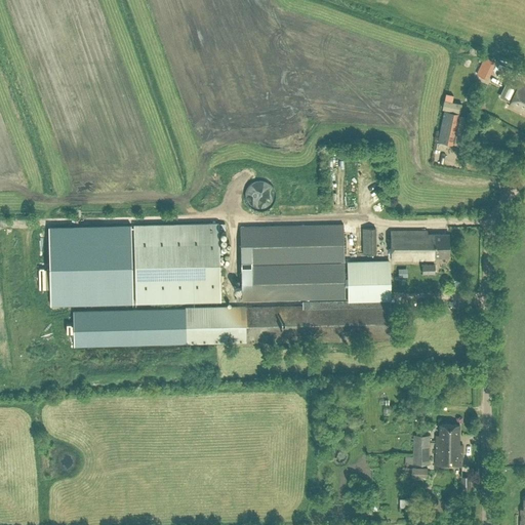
[(478,73),(488,78),(492,68),(482,63),(478,73)]
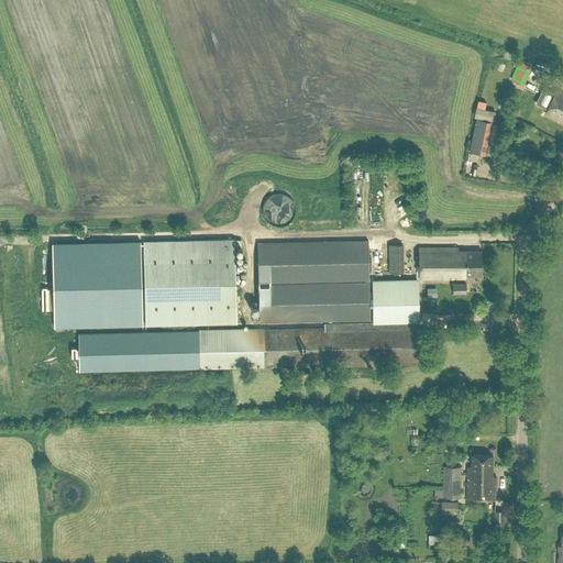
[(562,92),(556,90),(545,112),(562,121),(562,92)]
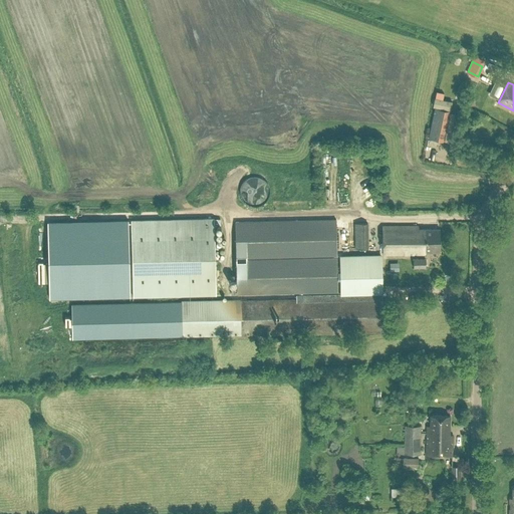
[(330,162),(329,169),(337,170),(338,163),(330,162)]
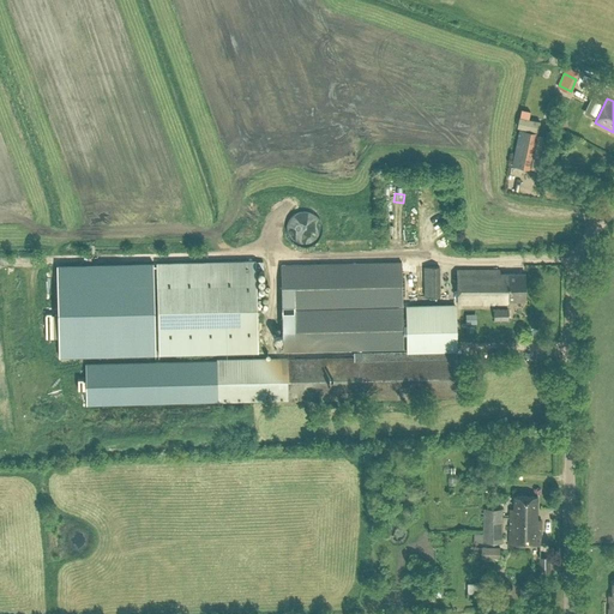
[(258,351),(256,260),(156,264),(158,354),(258,351)]
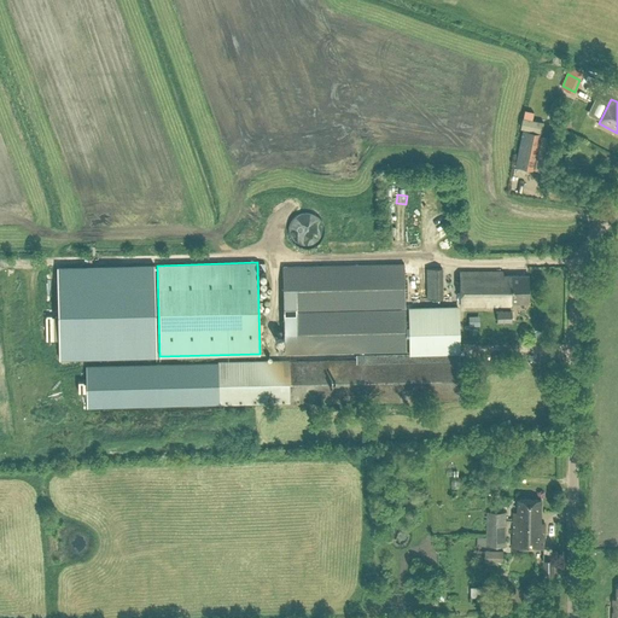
[(285,353),(407,350),(404,262),(284,264),(285,353)]
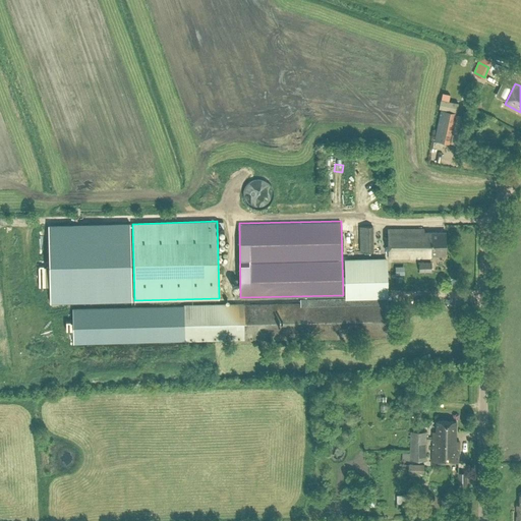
[(50,303),(131,301),(129,224),(47,226),(50,303)]
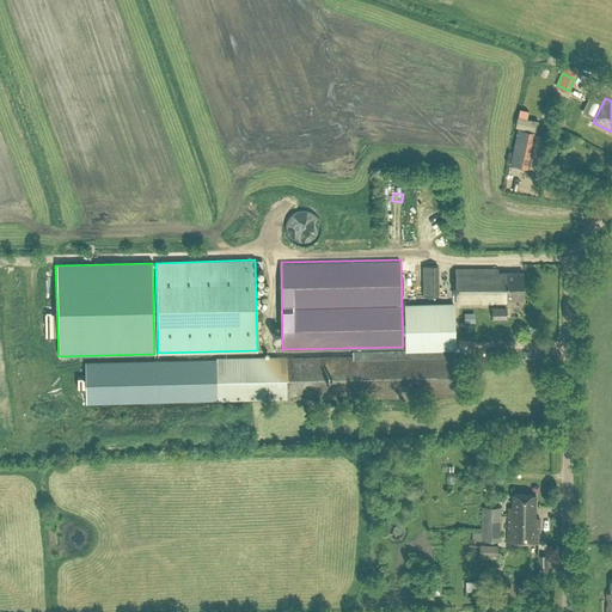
[(422,265),(423,295),(438,295),(438,265),(422,265)]
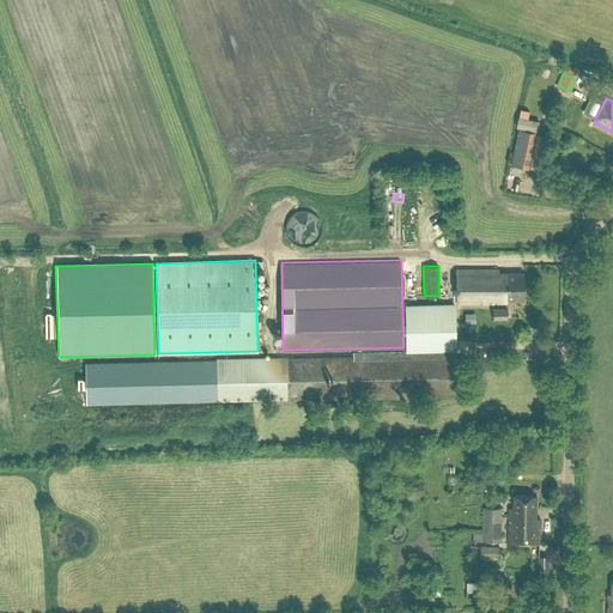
[(507,299),(525,299),(525,272),(498,273),(498,269),(456,269),(456,303),(507,303),(507,299)]
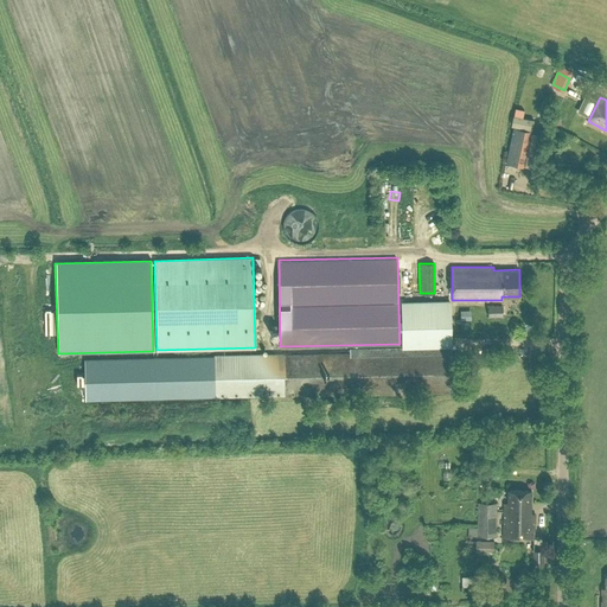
[(401,300),(402,347),(350,349),(350,353),(84,359),(85,400),(452,391),(451,346),(452,346),(451,299),(401,300)]
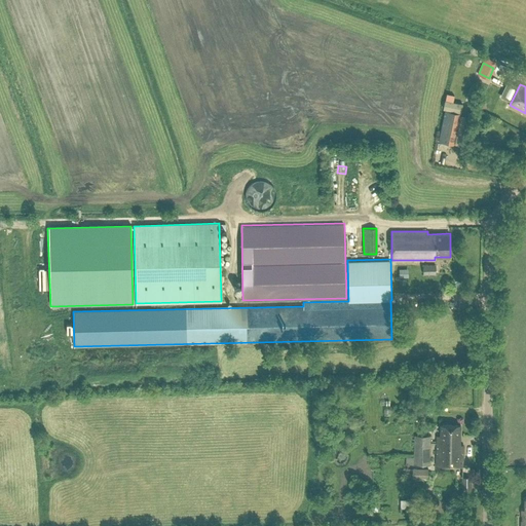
[(436,264),(423,264),(423,273),(436,273),(436,264)]
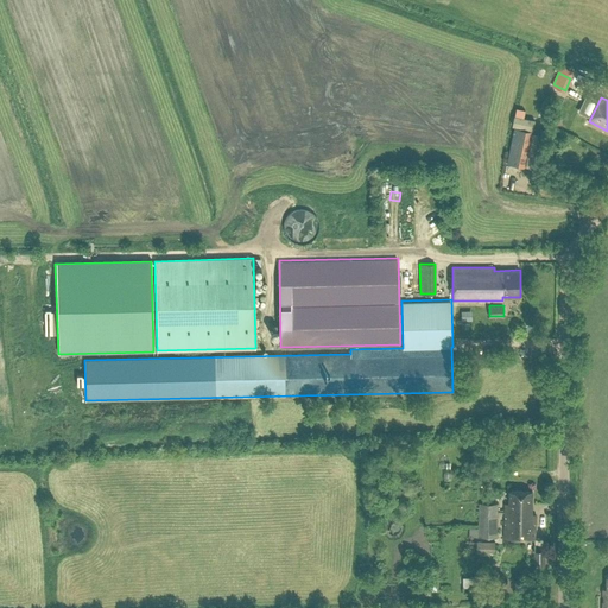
[(536,514),(531,514),(532,491),(510,491),(508,504),(505,504),(504,538),(534,538),(536,514)]
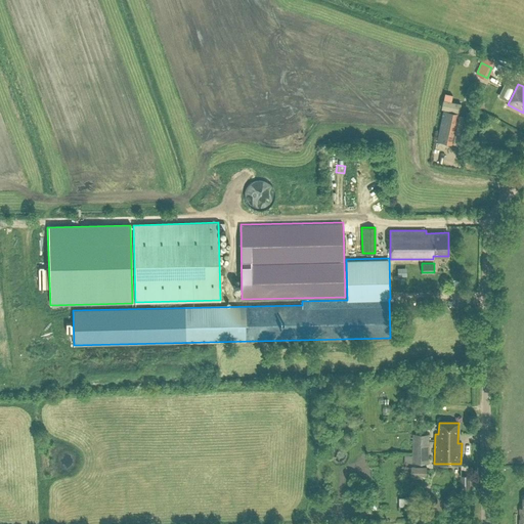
[(404,463),(428,463),(429,434),(412,434),(412,455),(404,455),(404,463)]
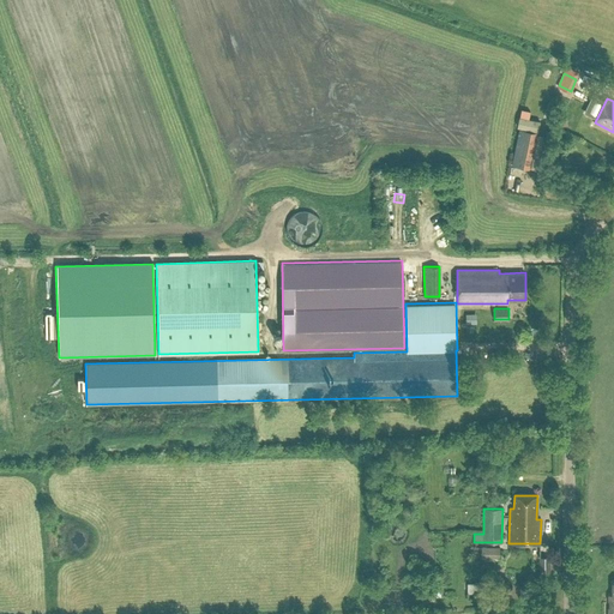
[(500,546),(481,546),(481,558),(499,558),(500,546)]
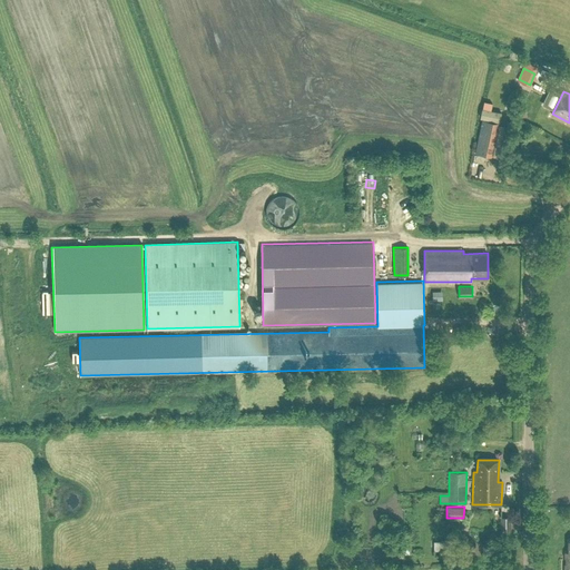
[(511,517),(500,517),(501,537),(512,537),(511,517)]
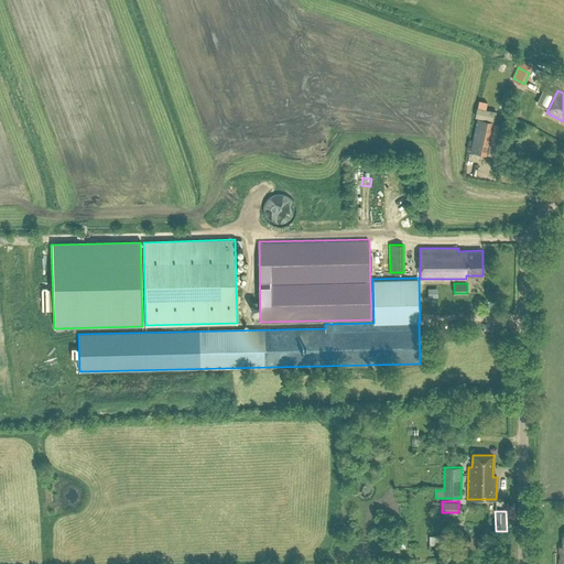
[(444,534),(429,534),(430,544),(444,544),(444,534)]
